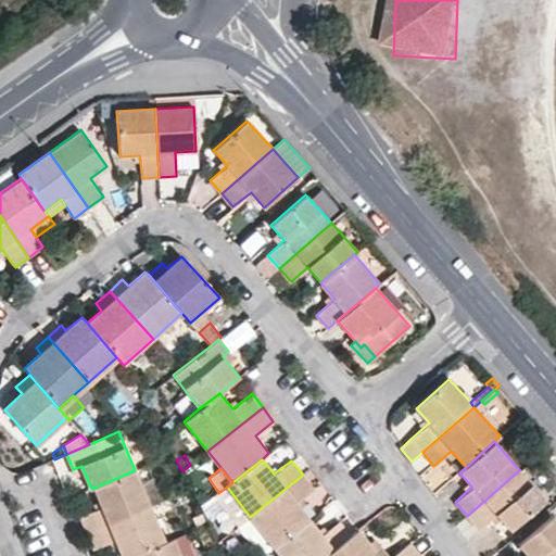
[(149,505),(135,470),(95,488),(102,506),(80,516),(87,532),(149,505)]
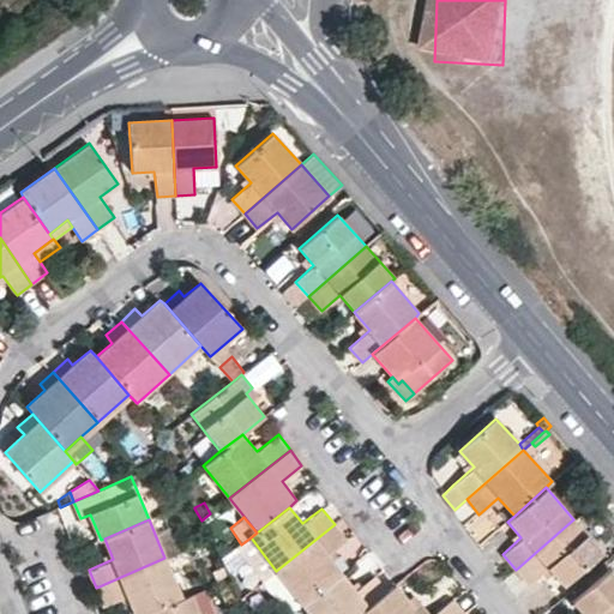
[(601,552),(573,519),(516,570),(529,585),(547,570),(563,587),(601,552)]
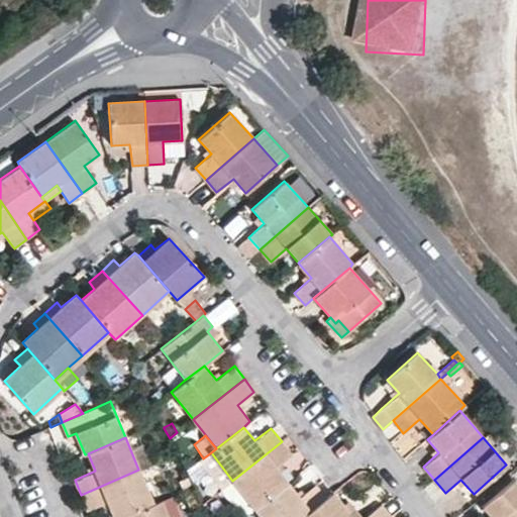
[(292,453),(282,441),(232,481),(254,508),(288,483),(276,468),(292,453)]
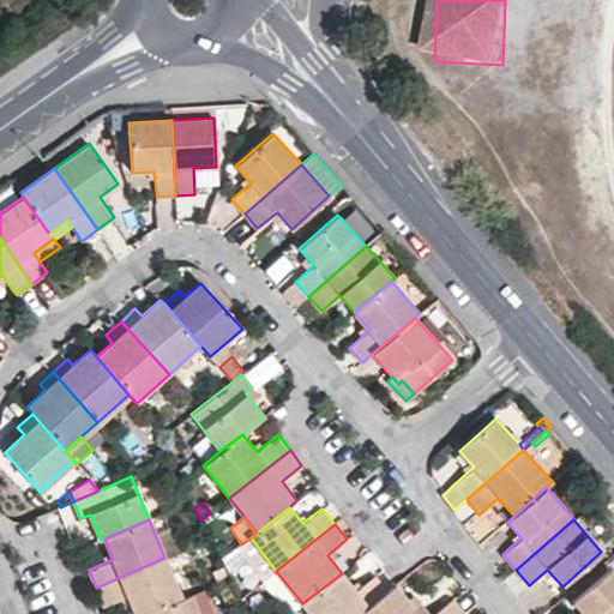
[(236,548),(262,582),(276,571),(251,537),(241,545),(236,548)]
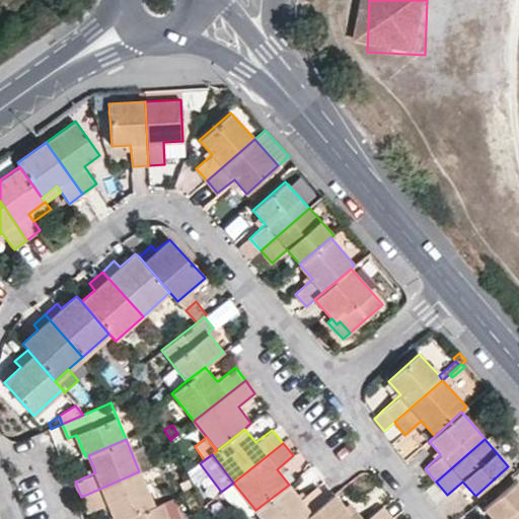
[(195,466),(190,459),(182,463),(188,472),(195,466)]
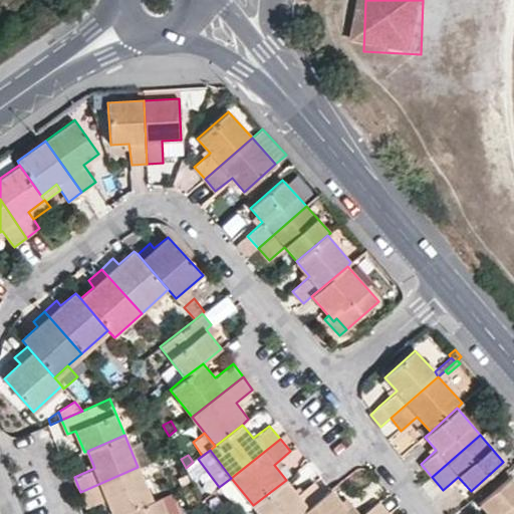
[(153,501),(138,467),(80,492),(86,506),(106,498),(112,513),(117,513),(120,513),(153,501)]
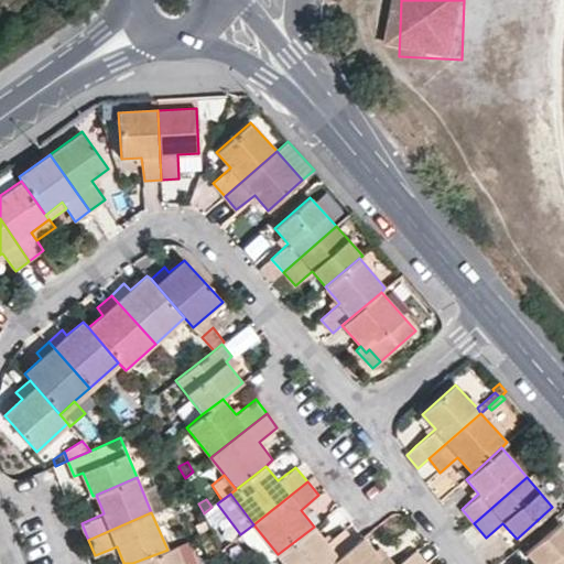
[(563,563),(563,527),(560,522),(524,553),(534,563),(563,563)]
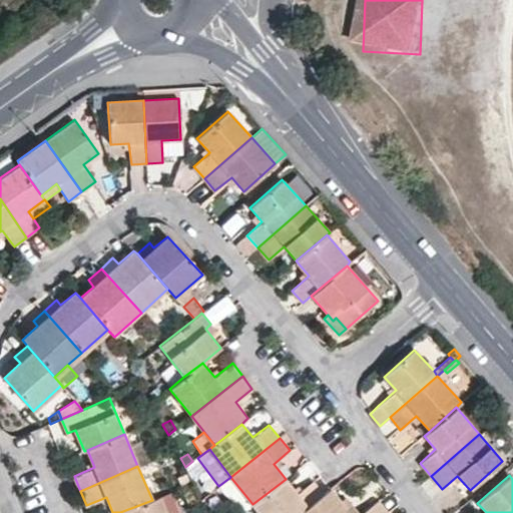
[(252,504),(230,477),(218,486),(217,487),(233,506),(240,508),(245,510),(252,504)]
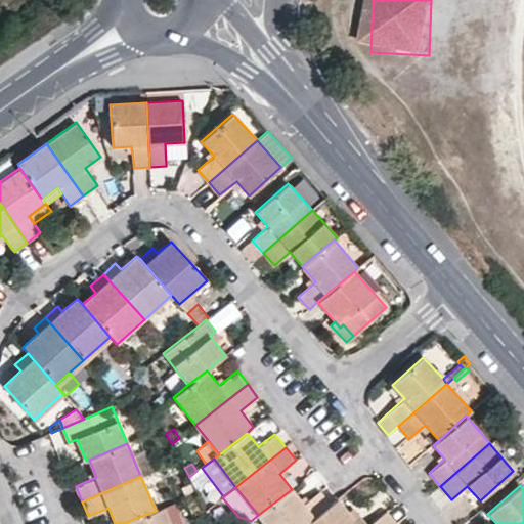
[(306,523),(331,504),(319,491),(303,504),(292,489),(258,515),(264,523),(306,523)]
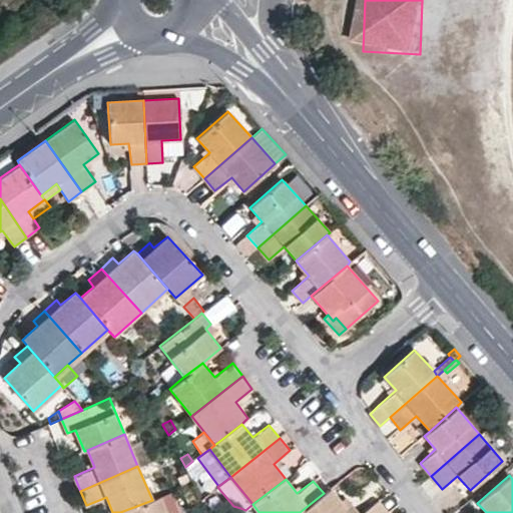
[(201,501),(193,482),(180,488),(188,506),(201,501)]
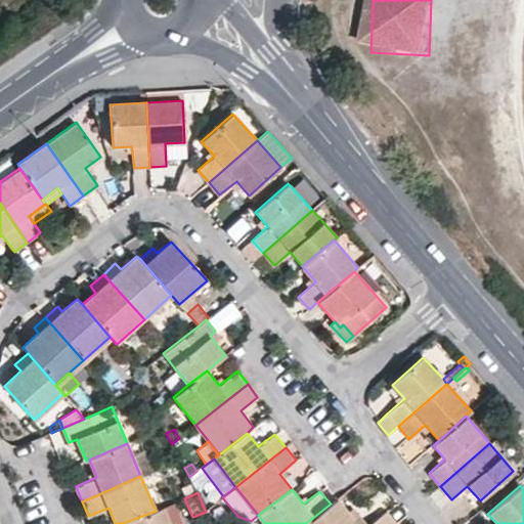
[(352,518),(337,499),(331,504),(306,523),(366,523),(357,513),(352,518)]
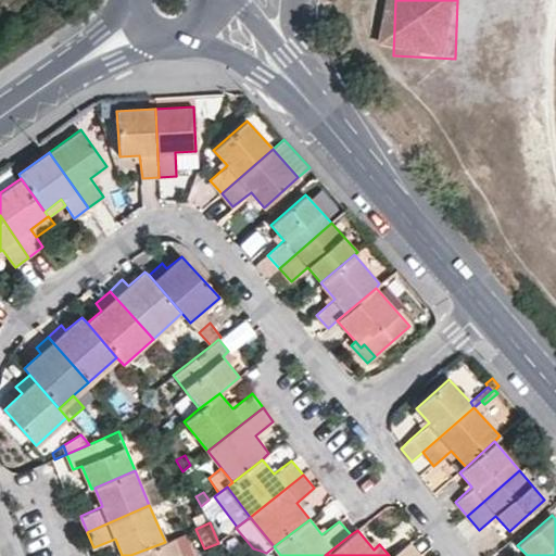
[(192,555),(184,534),(173,539),(179,555),(192,555)]
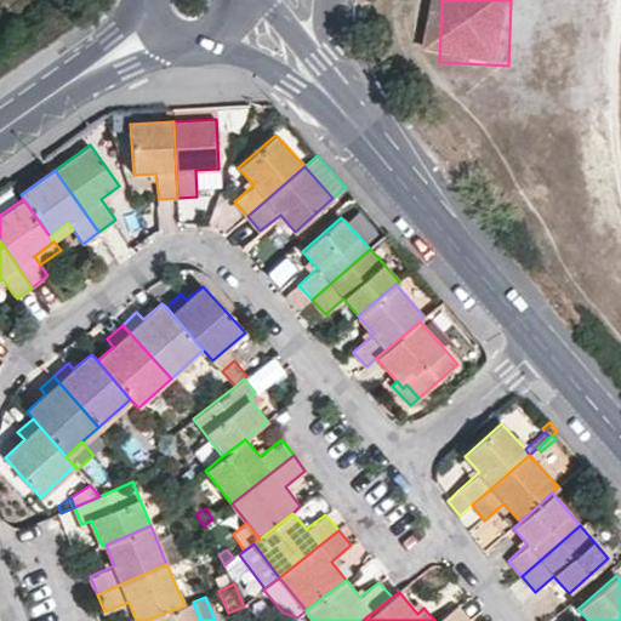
[(200,620),(193,602),(184,605),(146,620),(200,620)]
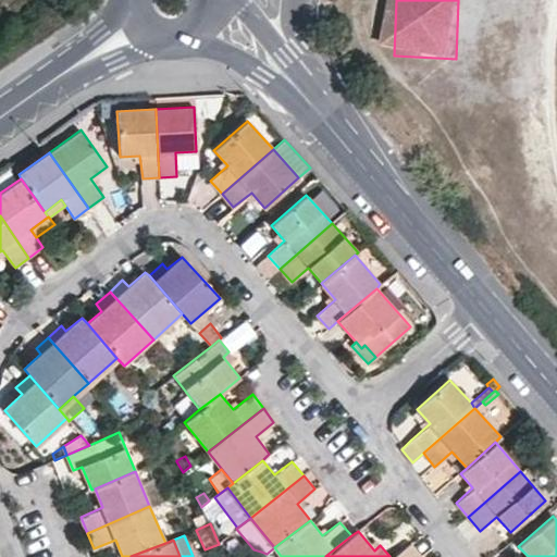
[(410,543),(392,556),(419,556),(421,556),(410,543)]
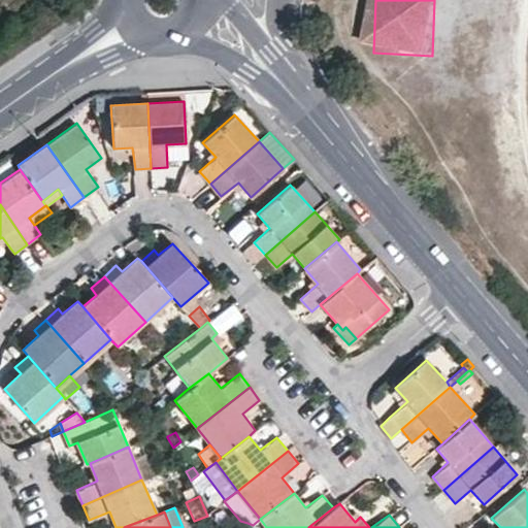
All buildings are outlined.
